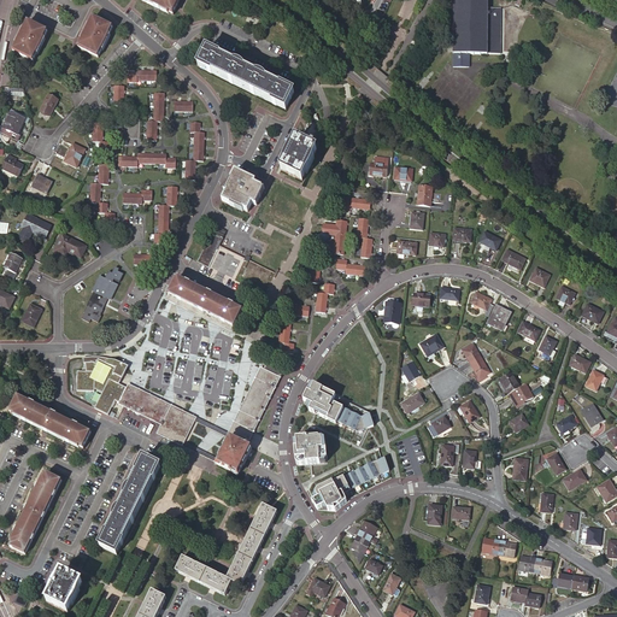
[(160,9),(174,15),(180,0),(144,0),(157,6),(156,7),(159,10),(160,9)]
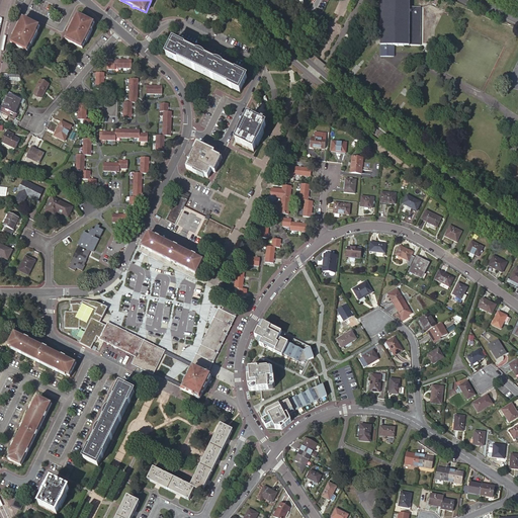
[(420,46),(421,7),(410,7),(409,0),(380,0),(380,46),(380,57),(394,57),(394,46),(410,46),(420,46)]
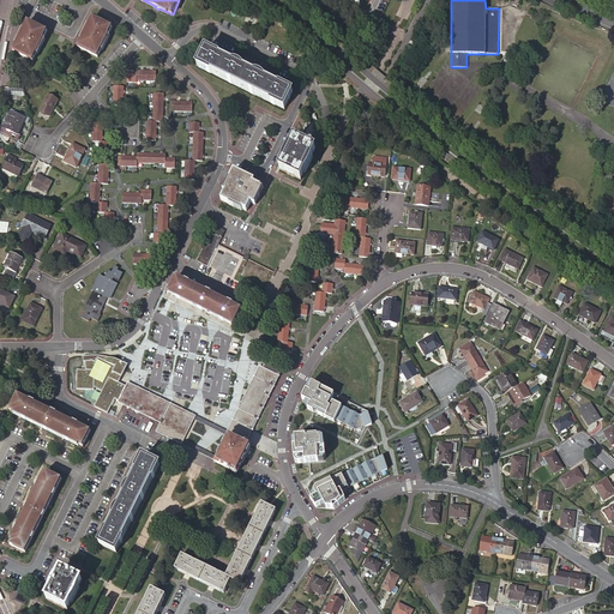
[(78,48),(98,58),(113,28),(92,18),(78,48)]
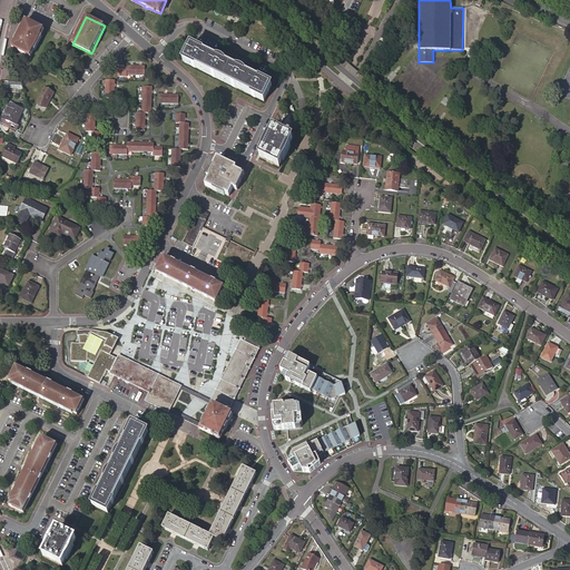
[(12,48),(31,57),(45,30),(26,21),(12,48)]
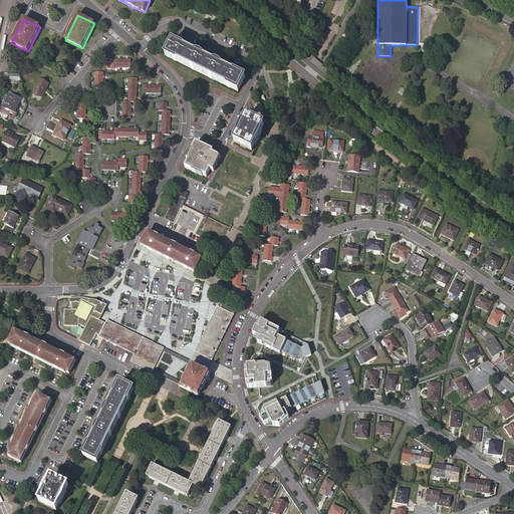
[(166,55),(238,91),(245,78),(173,42),(166,55)]
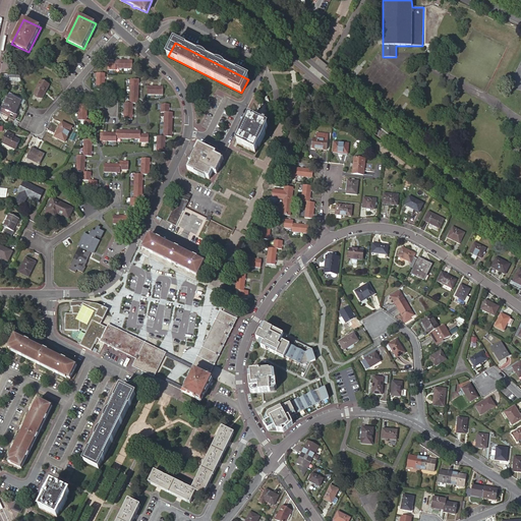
[(124,60),(124,68),(132,69),(132,61),(124,60)]
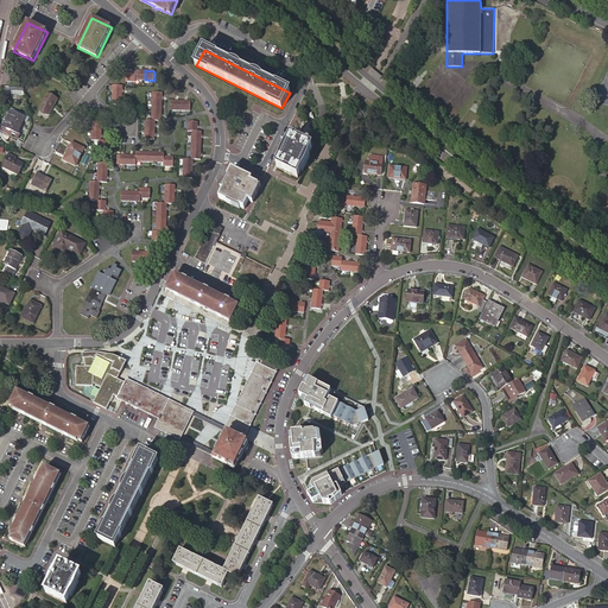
[(135,82),(135,80),(135,73),(126,73),(126,82),(135,82)]
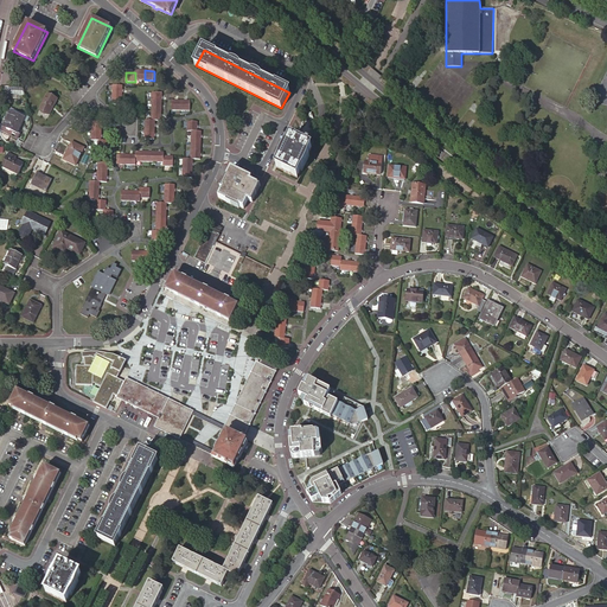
[(113,95),(122,95),(122,85),(113,85),(113,95)]
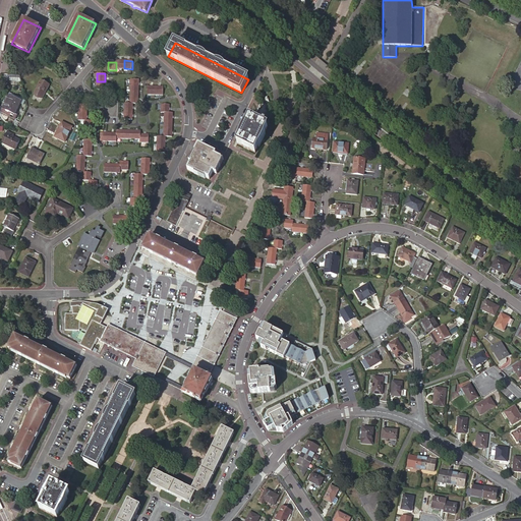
[(131,79),(130,88),(138,88),(139,79),(131,79)]
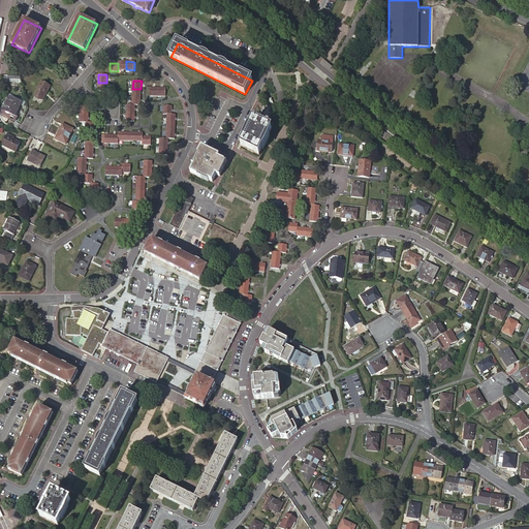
[(34,95),(43,100),(51,86),(41,82),(34,95)]
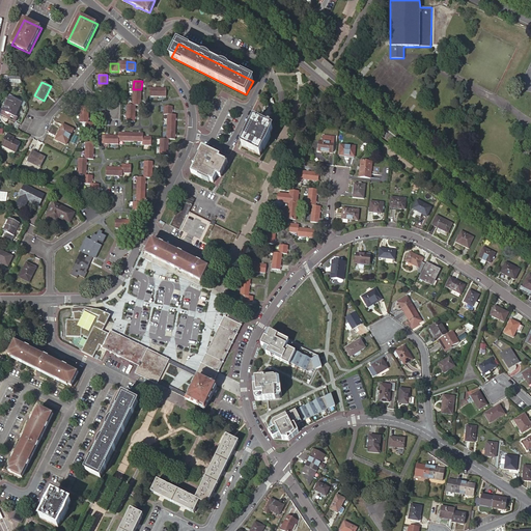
[(107,91),(107,83),(99,83),(99,91),(107,91)]
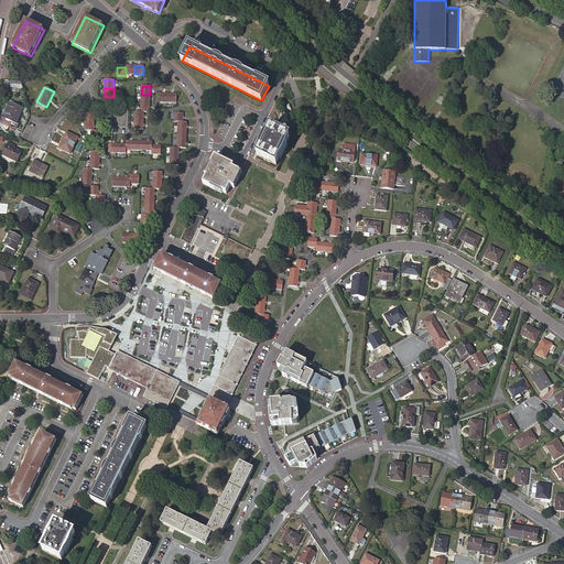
[(159,102),(167,102),(167,94),(160,94),(159,102)]
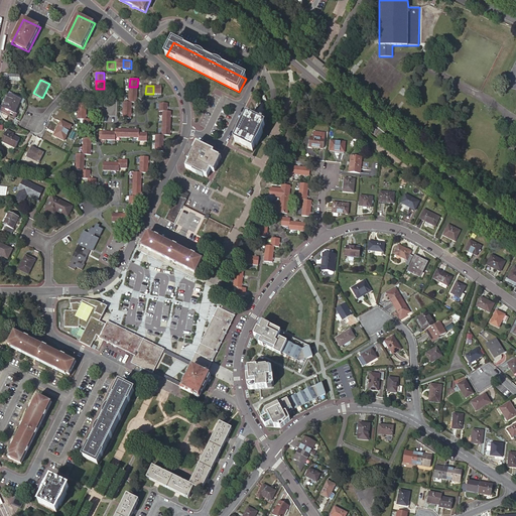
[(153,86),(153,94),(161,95),(162,86),(153,86)]
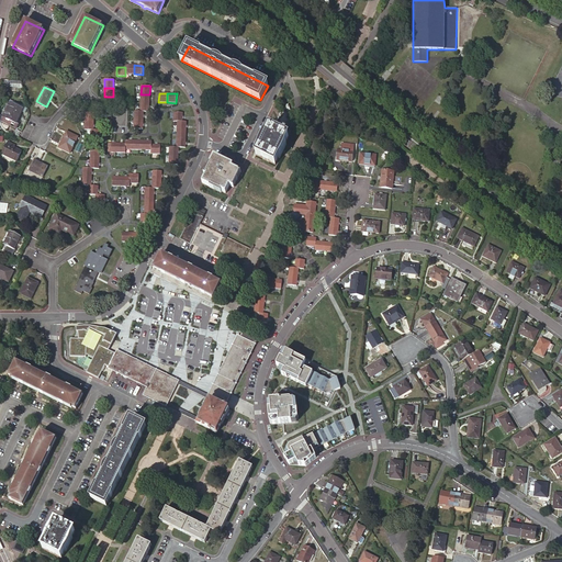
[(141,94),(141,103),(149,103),(149,94),(141,94)]
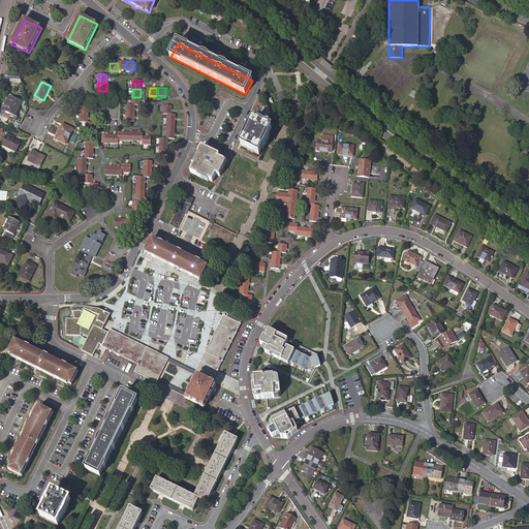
[(3,111),(16,117),(22,102),(9,97),(3,111)]
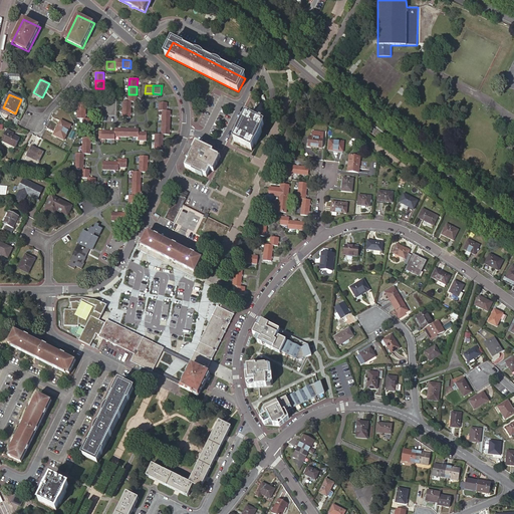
[(129,102),(132,102),(137,102),(137,94),(129,94),(129,102)]
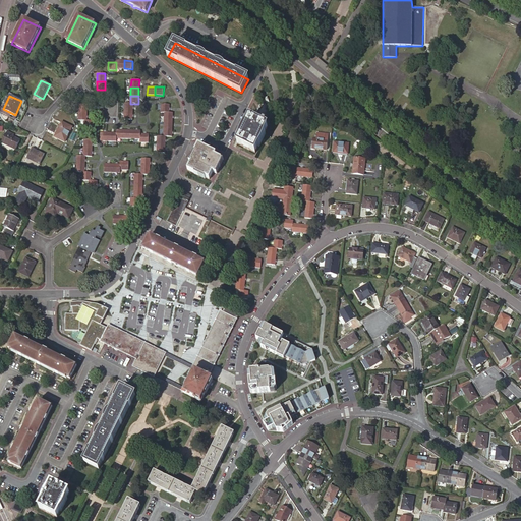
[(125,111),(132,112),(133,104),(130,104),(125,103),(125,111)]
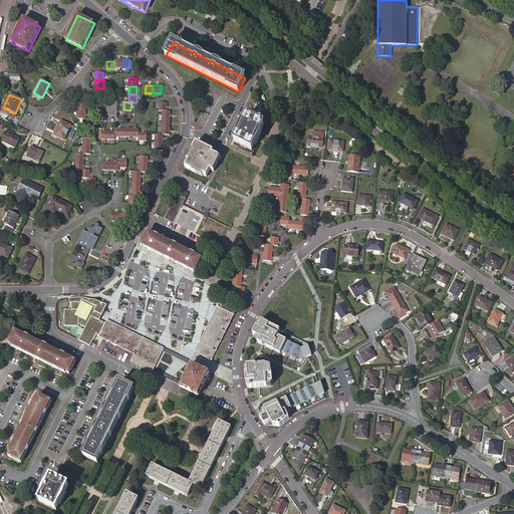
[(78,110),(86,111),(86,103),(78,102),(78,110)]
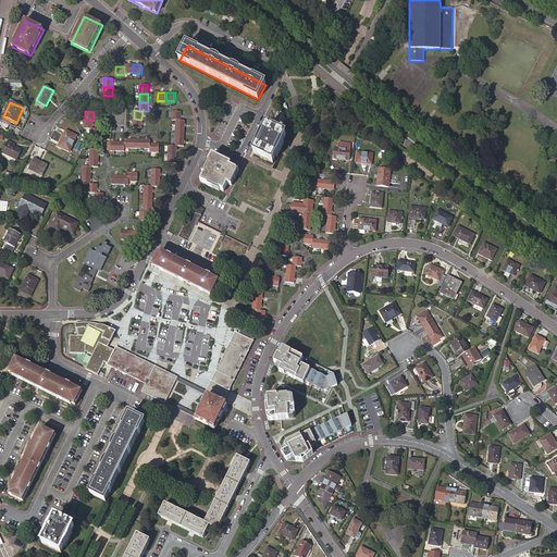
[(176,121),(181,121),(182,112),(172,111),(172,120),(176,121)]
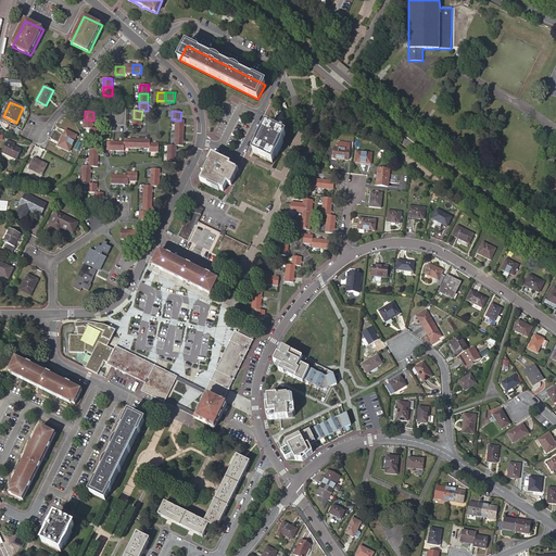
[(277,114),(270,129),(283,136),(285,133),(286,134),(292,122),(283,116),(277,114)]
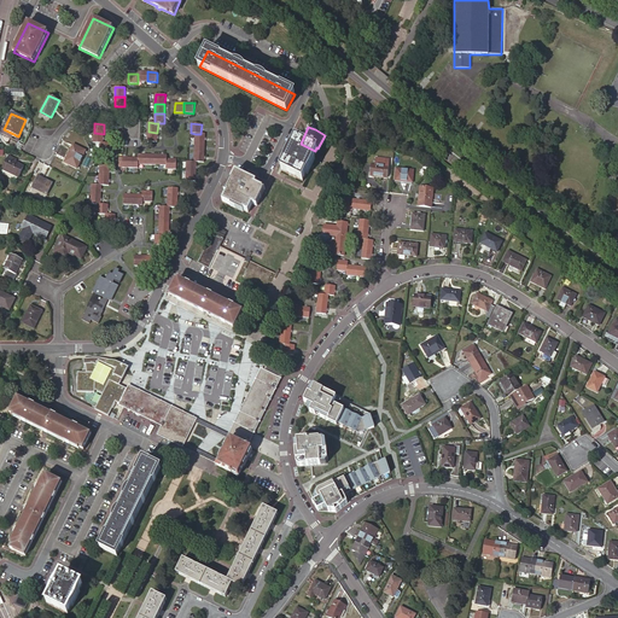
[(157,143),(157,133),(149,132),(147,141),(157,143)]
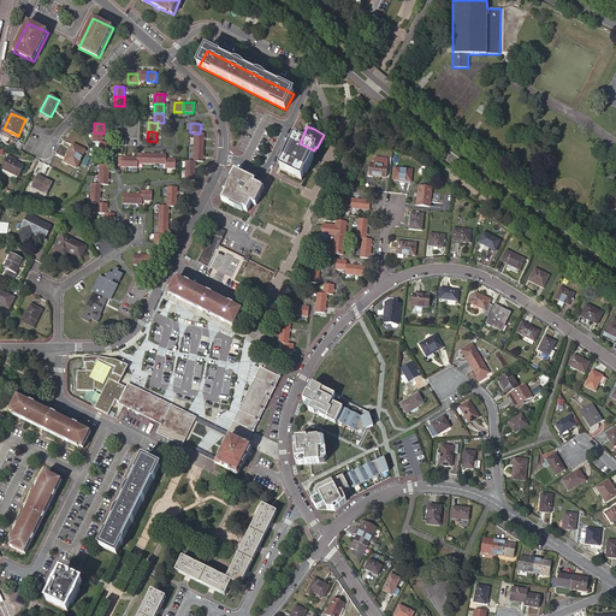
[(100,143),(102,143),(104,134),(94,132),(93,142),(100,143)]
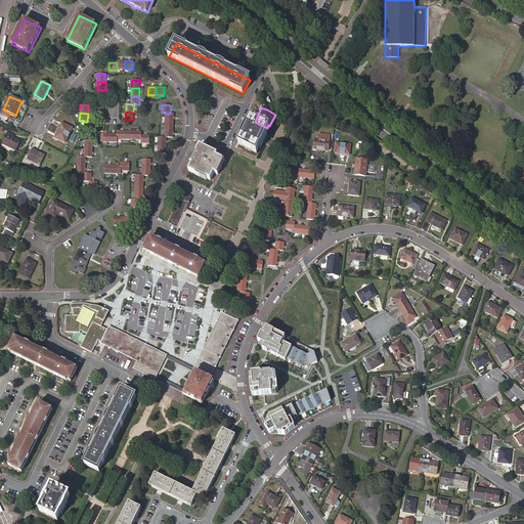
[(166,114),(165,121),(174,122),(174,114),(170,114),(166,114)]
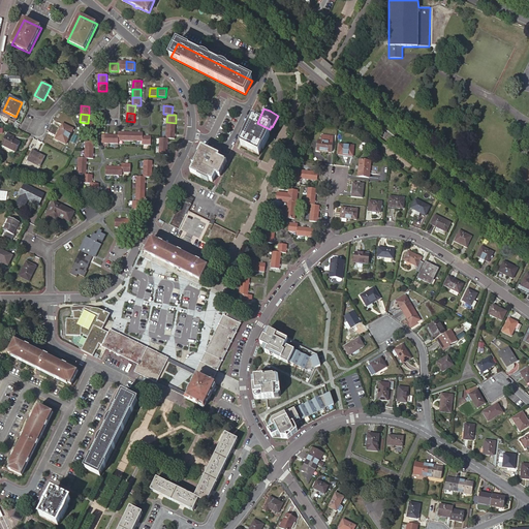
[(270,129),(257,123),(254,121),(242,146),(259,155),(272,130),(270,129)]
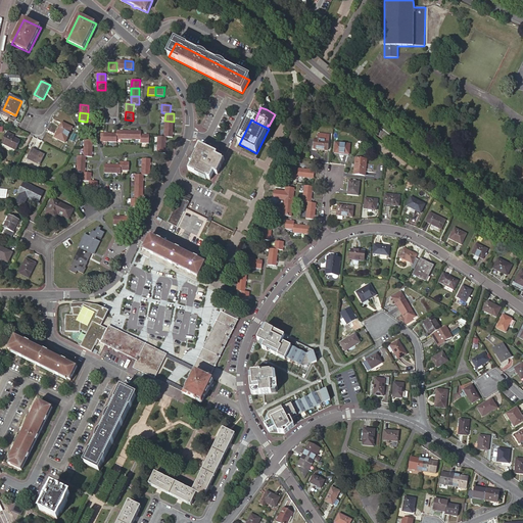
[(164,121),(164,129),(173,130),(174,122),(164,121)]
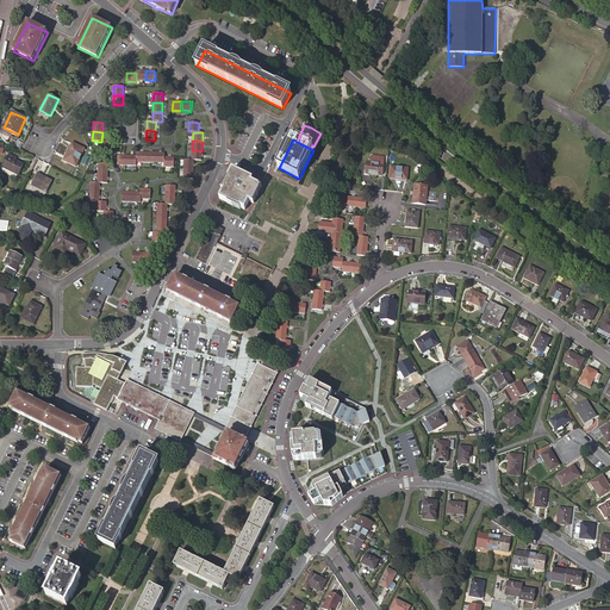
[(109,142),(101,142),(99,142),(99,151),(109,151),(109,142)]
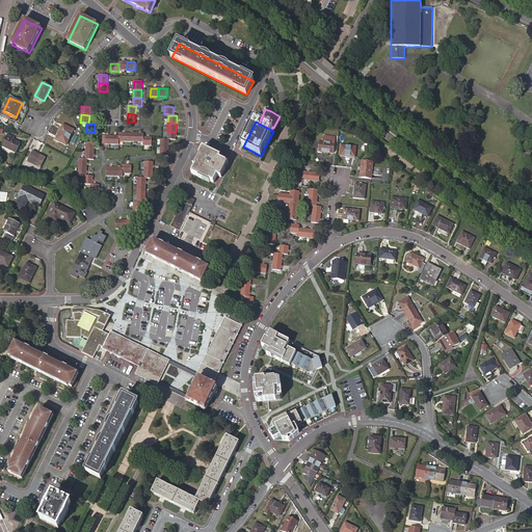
[(56,139),(67,145),(74,130),(63,125),(56,139)]
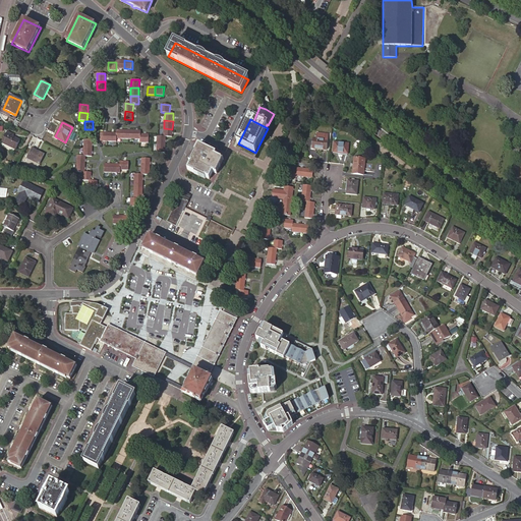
[(164,136),(166,136),(172,136),(172,129),(164,128),(164,136)]
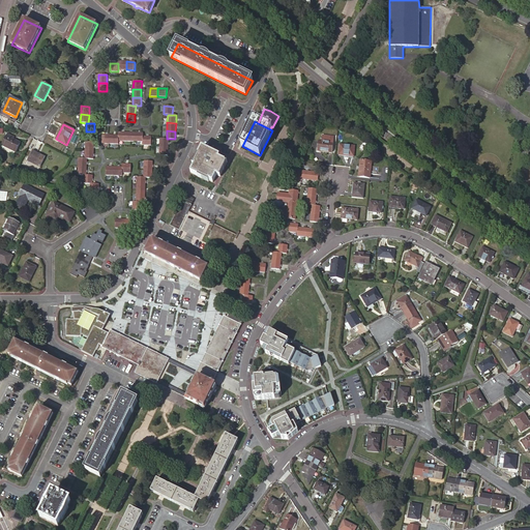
[(102,143),(110,144),(111,136),(102,135),(102,143)]
